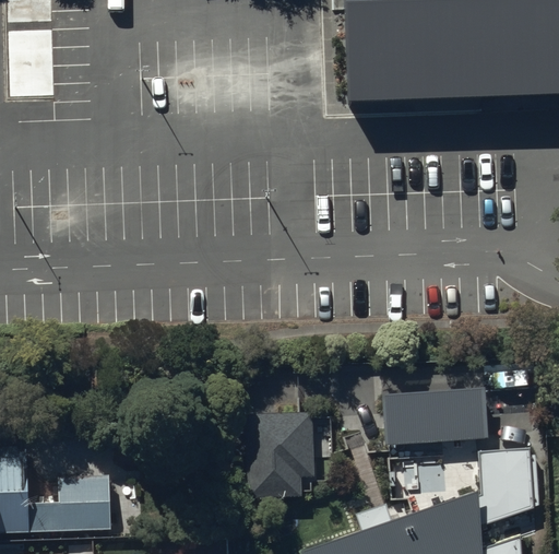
[(6,0),(8,94),(54,93),(51,0),(6,0)]
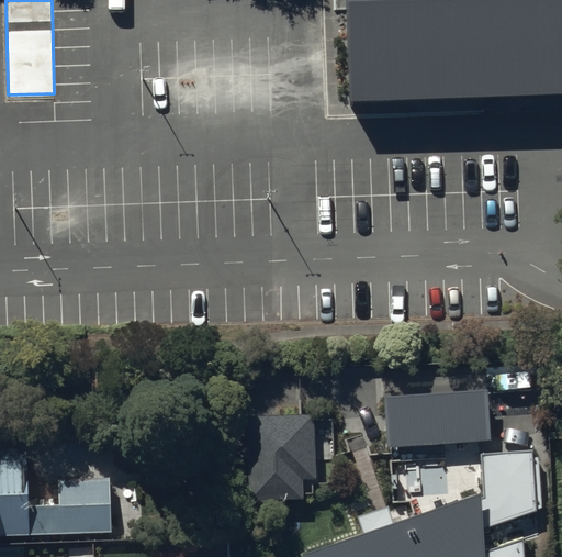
[(341,0),(345,91),(561,85),(561,0),(341,0)]
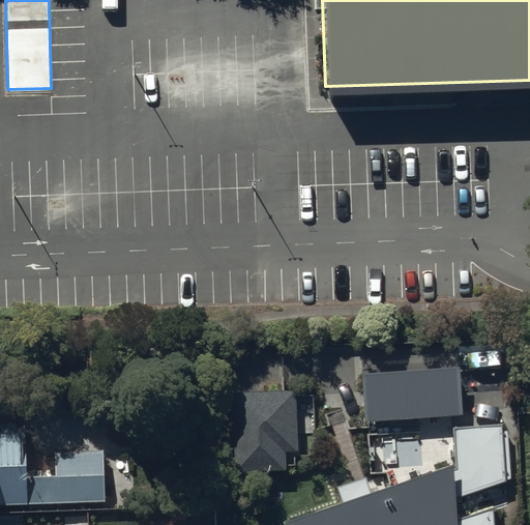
[(363,375),(365,419),(463,415),(460,371),(363,375)]
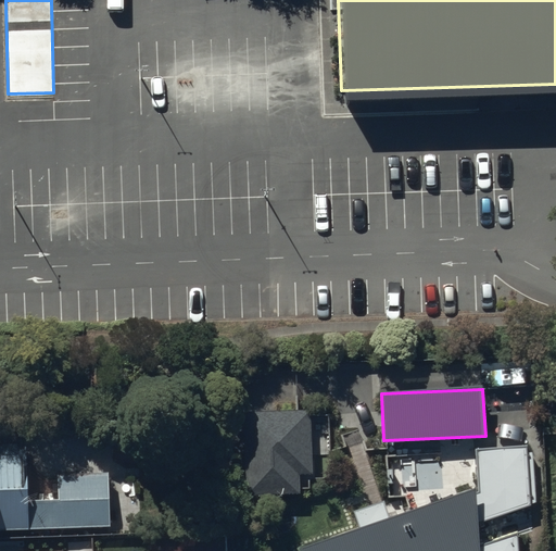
[(311,409),(244,411),(245,493),(299,493),(299,472),(312,472),(311,409)]
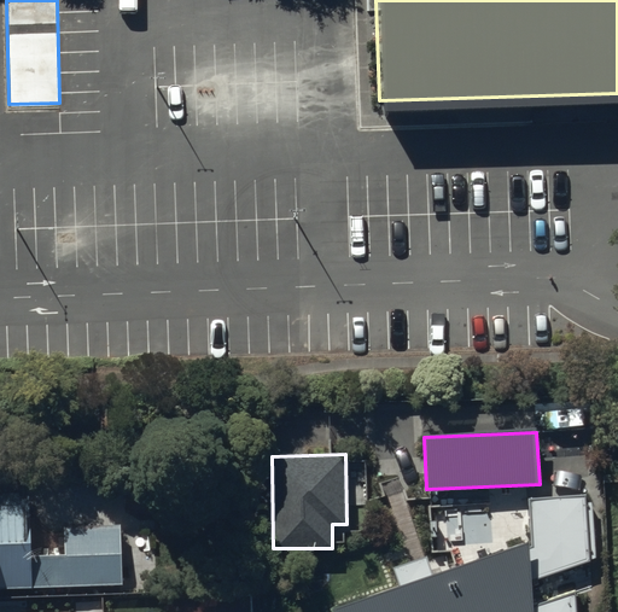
[(524,545),(433,577),(426,554),(392,566),(401,589),(333,611),(575,611),(575,593),(532,608),(531,581),(588,560),(584,497),(531,501),(532,546),(524,545)]
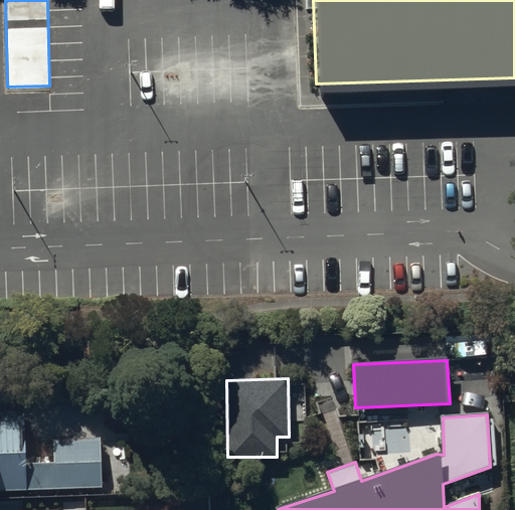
[(0,490),(102,488),(101,438),(52,438),(53,462),(26,463),(25,425),(0,425),(0,490)]
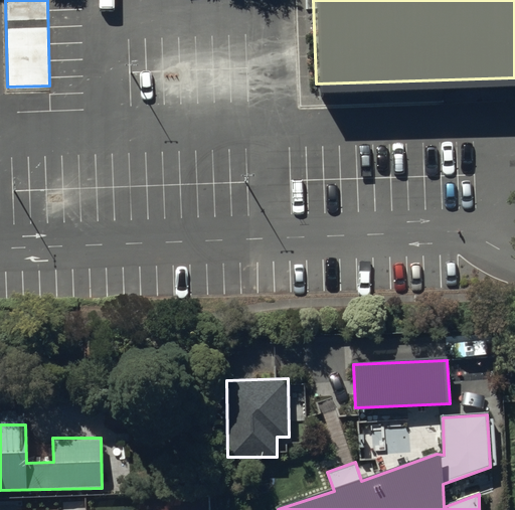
All buildings are outlined.
